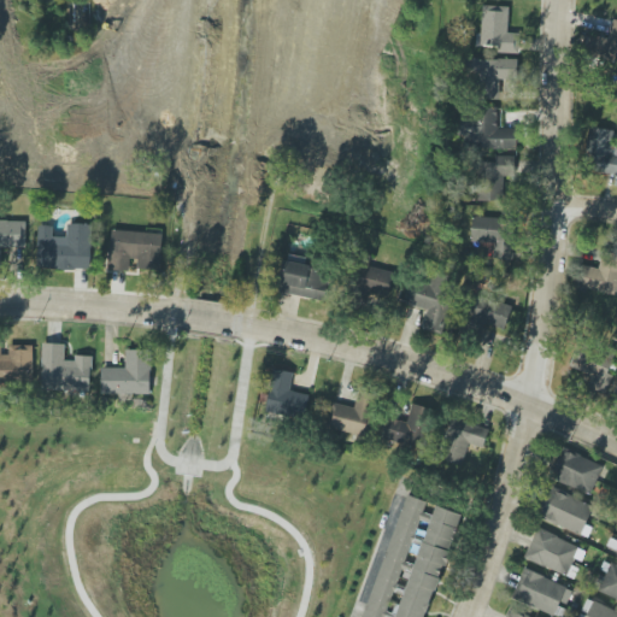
[(509,6),(482,5),(481,46),(498,47),(498,53),(519,54),(519,34),(507,33),(509,6)]
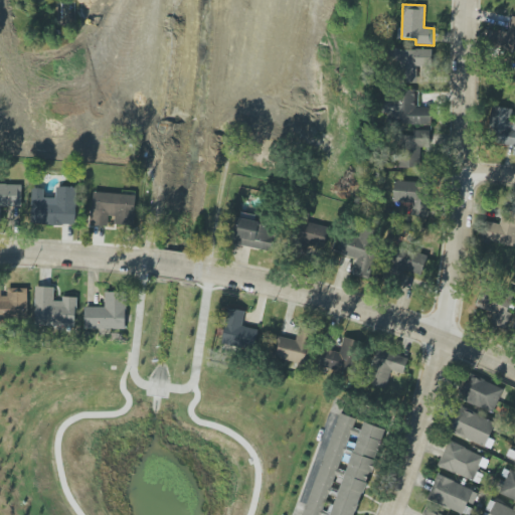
[(394,49),(393,82),(416,82),(417,65),(432,66),(432,50),(394,49)]
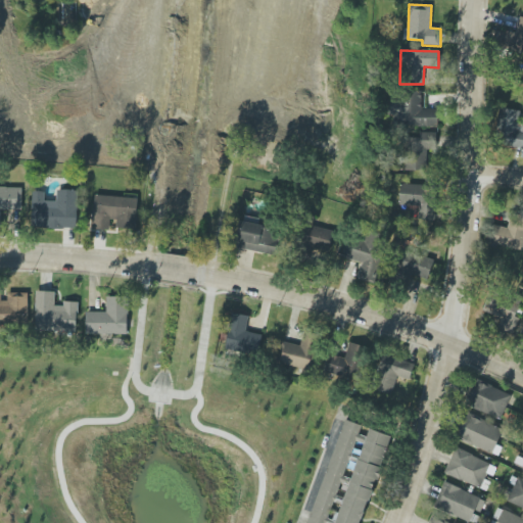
[(438,127),(438,109),(421,108),(422,92),(398,91),(397,108),(393,108),(392,125),(438,127)]
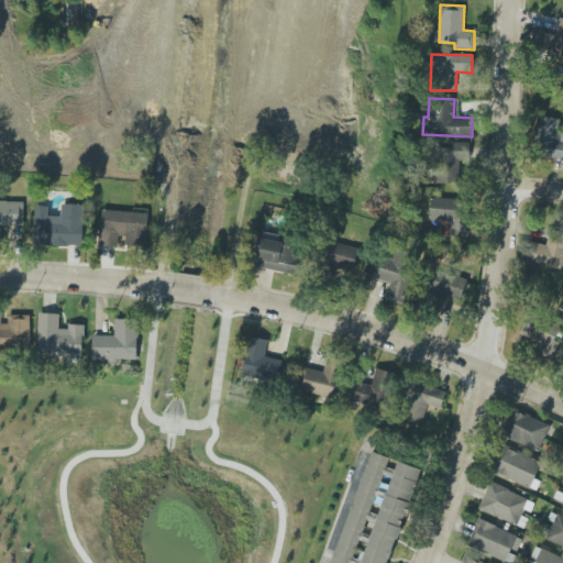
[(542,146),(542,157),(562,158),(562,144),(562,118),(538,117),(536,146),(542,146)]
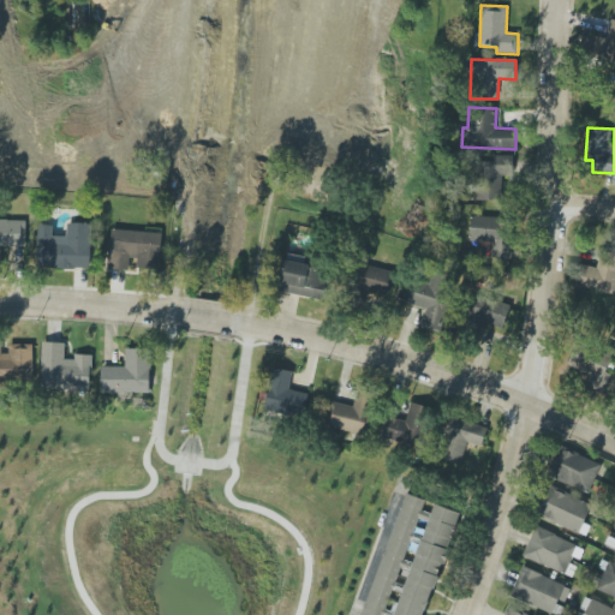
[(512,156),(493,155),(493,162),(476,161),(476,201),(501,201),(502,175),(512,177),(512,156)]
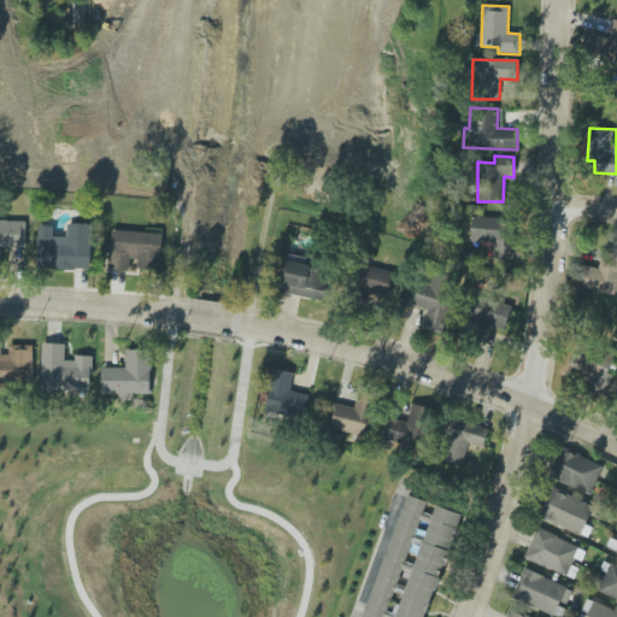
[(492,259),(512,260),(513,218),(472,218),(471,242),(492,242),(492,259)]
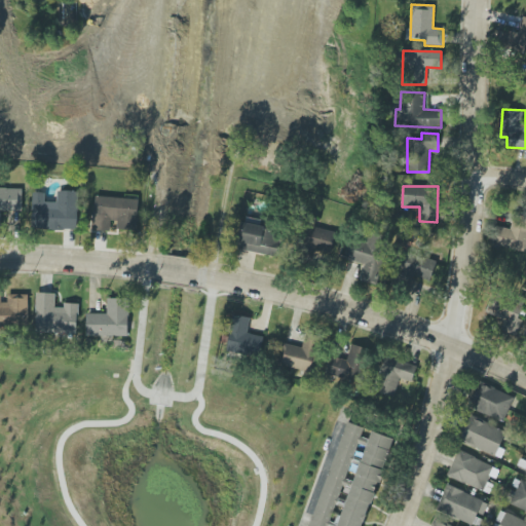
[(0,188),(0,212),(23,212),(22,188),(0,188)]
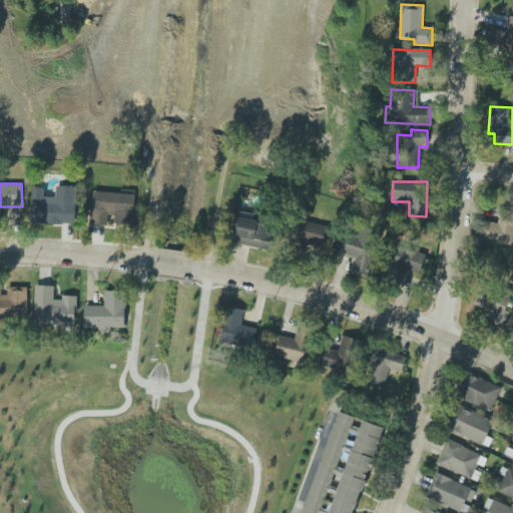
[(76,186),(56,186),(56,197),(44,197),(44,188),(32,187),(31,223),(76,224),(76,186)]
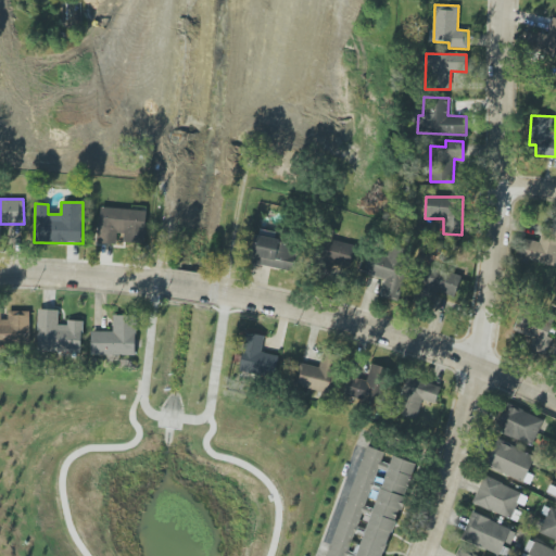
[(147,211),(100,207),(98,243),(116,244),(117,234),(124,234),(124,242),(144,243),(147,211)]
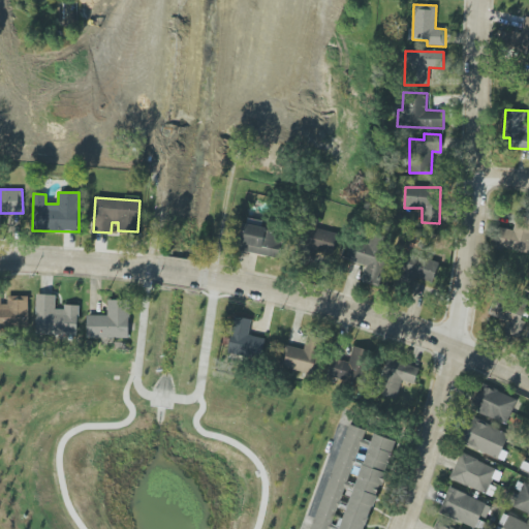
[(514,230),(496,227),(493,247),(528,252),(528,216),(516,215),(514,230)]
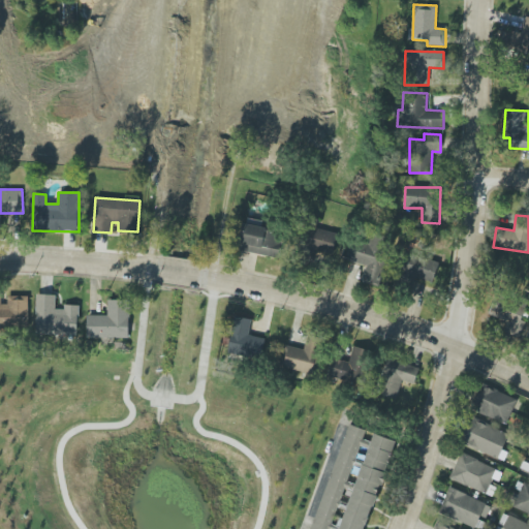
[(280,256),(282,229),(244,227),(242,253),(280,256)]
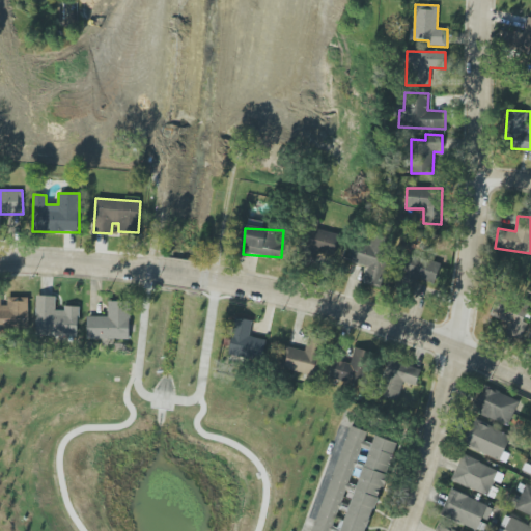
[(340,232),(309,229),(307,250),(337,252),(340,232)]
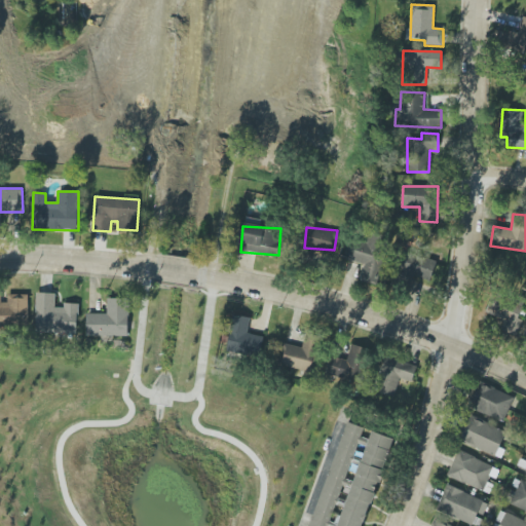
[(377,285),(388,242),(347,231),(340,257),(365,264),(361,280),(377,285)]
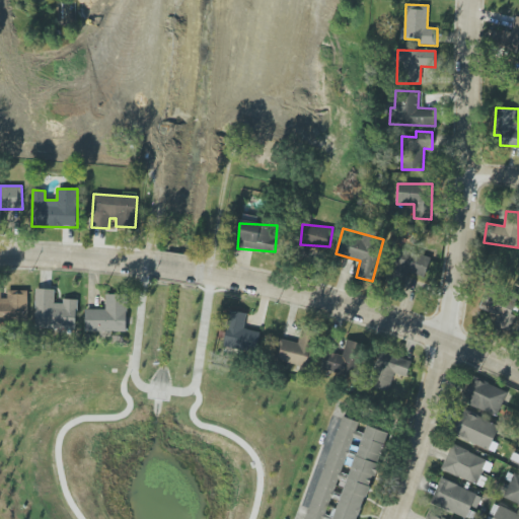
[(404,280),(408,272),(424,279),(432,258),(401,246),(390,274),(404,280)]
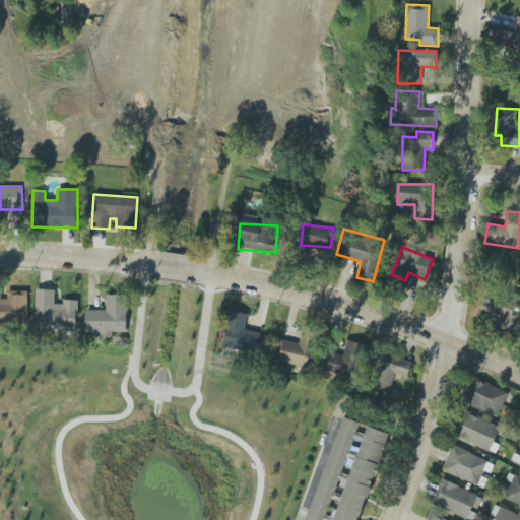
[(76,330),(77,302),(54,302),(55,289),(36,289),(35,329),(76,330)]
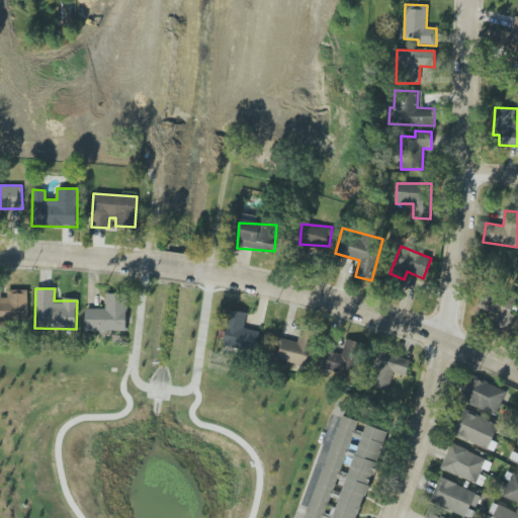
[(7,290),(7,297),(1,297),(1,290),(0,289),(0,323),(27,324),(27,290),(7,290)]
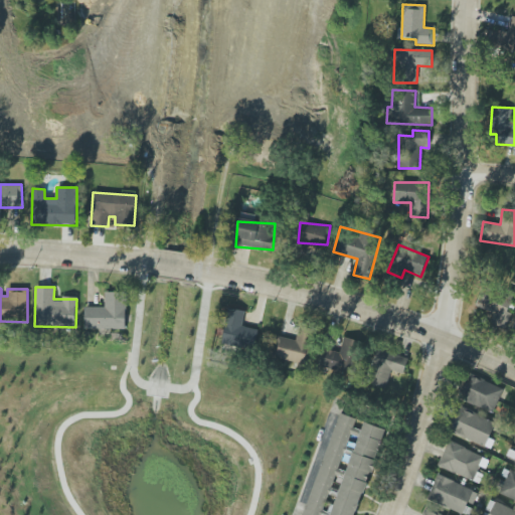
[(490,324),(507,329),(512,313),(508,312),(512,298),(481,288),(476,308),(493,313),(490,324)]
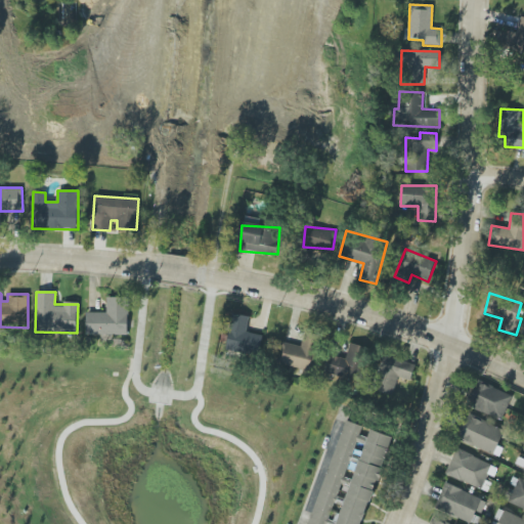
[(128,336),(129,298),(106,297),(106,312),(86,312),(85,335),(128,336)]
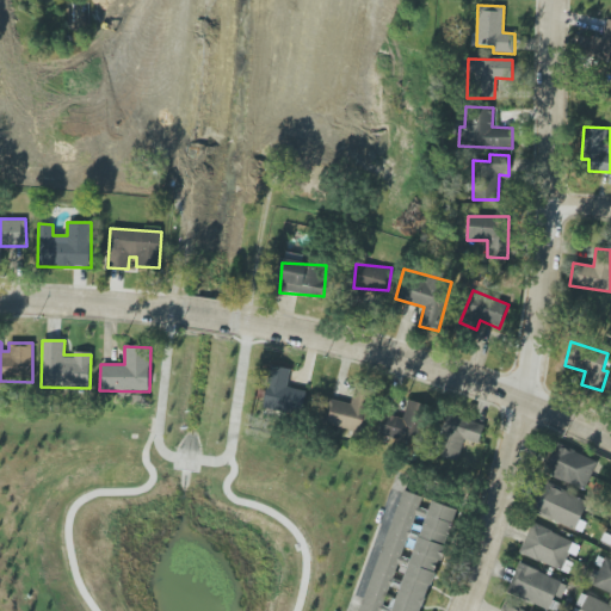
[(306,392),(287,387),(291,370),(272,365),(263,406),(300,415),(306,392)]
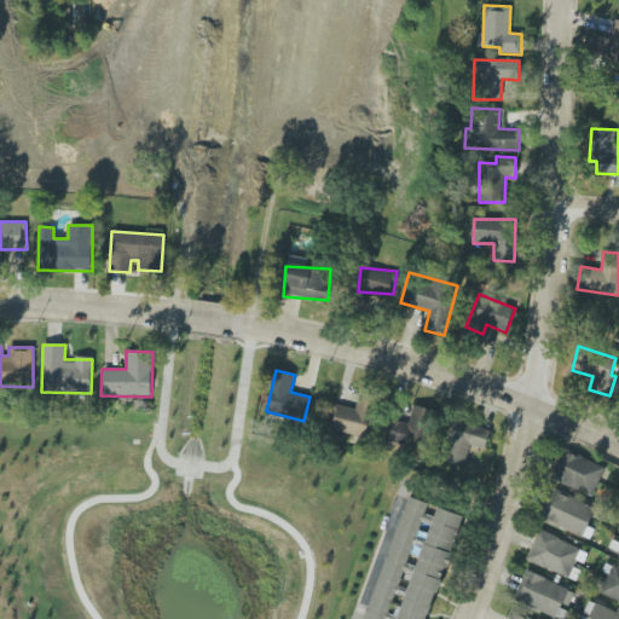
[(323,428),(369,439),(380,395),(360,391),(356,409),(329,403),(323,428)]
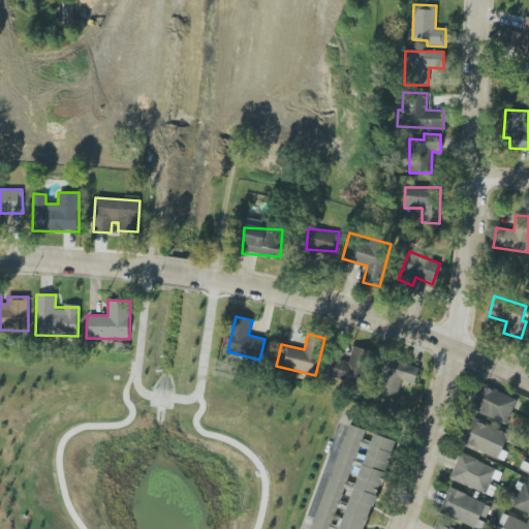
[(328,377),(365,385),(372,351),(352,347),(349,362),(332,358),(328,377)]
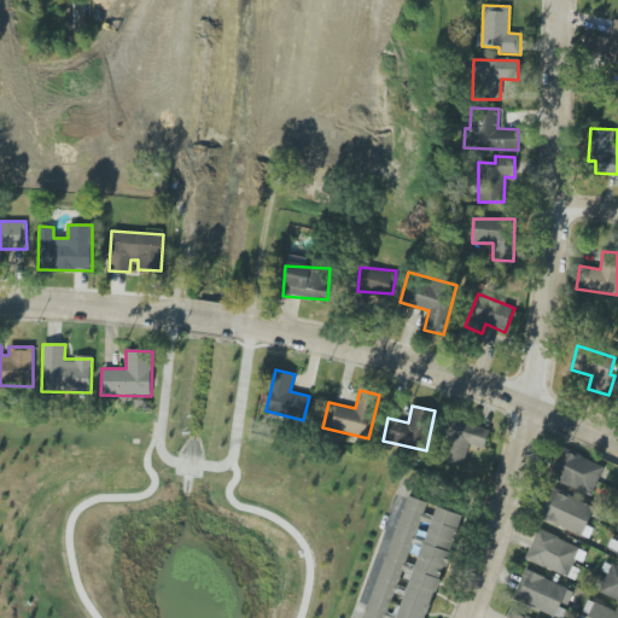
[(484,449),(489,431),(455,420),(443,460),(462,466),(470,444),(484,449)]
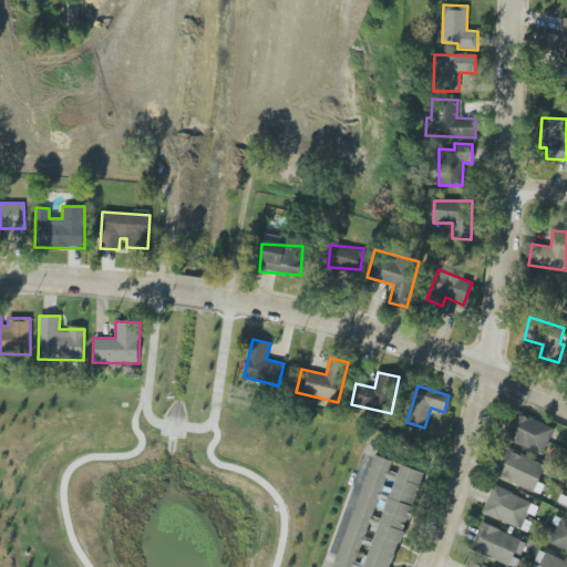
[(554,426),(515,413),(505,440),(544,454),(554,426)]
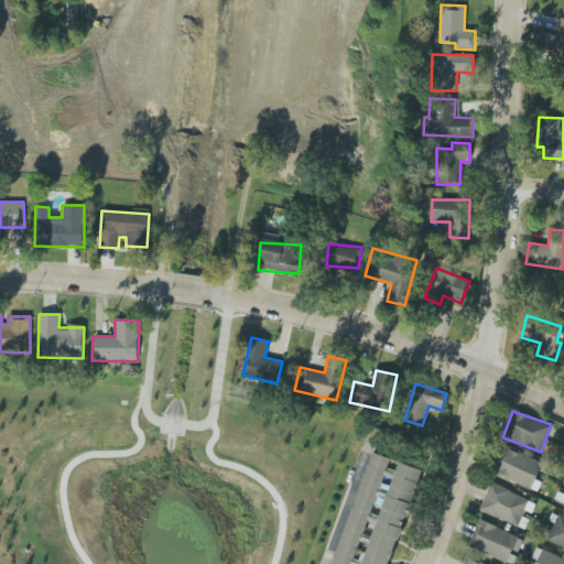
[(544,464),(503,446),(492,473),(533,490),(544,464)]
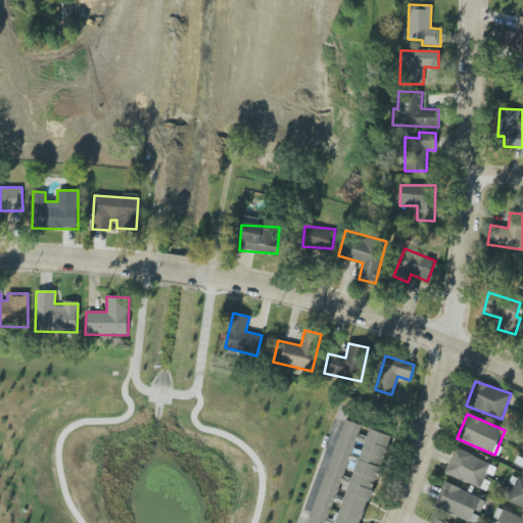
[(361,522),(390,435),(370,429),(367,436),(359,434),(362,425),(341,419),(306,522),(361,522)]
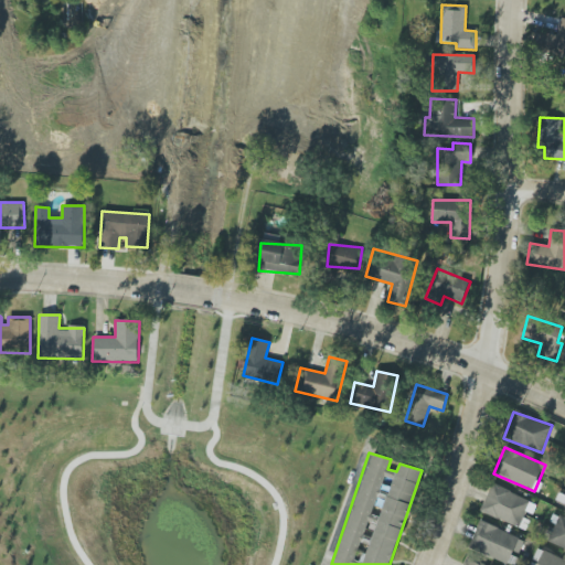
[(529,522),(526,521),(534,501),(490,484),(480,512),(525,530),(529,522)]
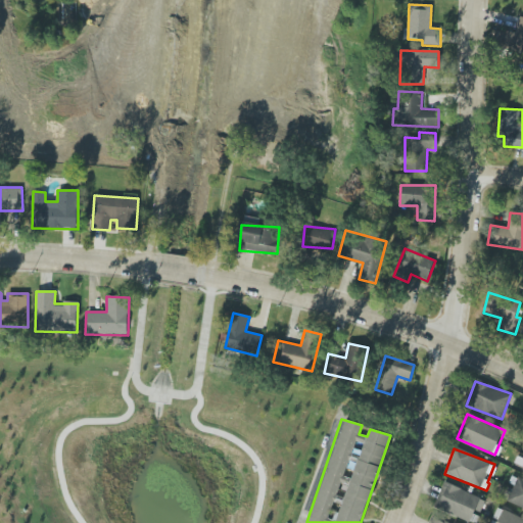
[(522,459),(517,457),(514,465),(522,469),(522,459)]
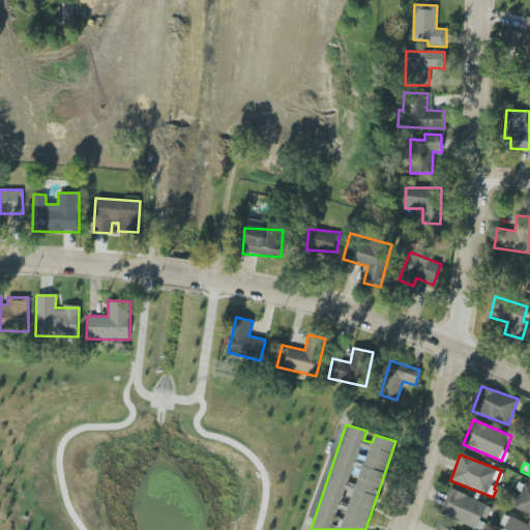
[(513,508),(529,516),(529,486),(525,483),(513,508)]
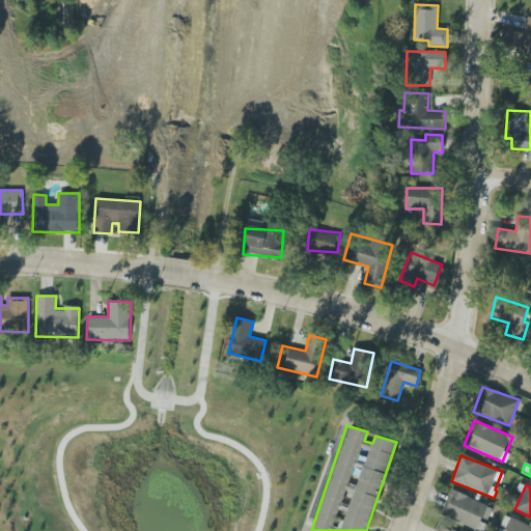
[(440,514),(479,530),(490,505),(450,490),(440,514)]
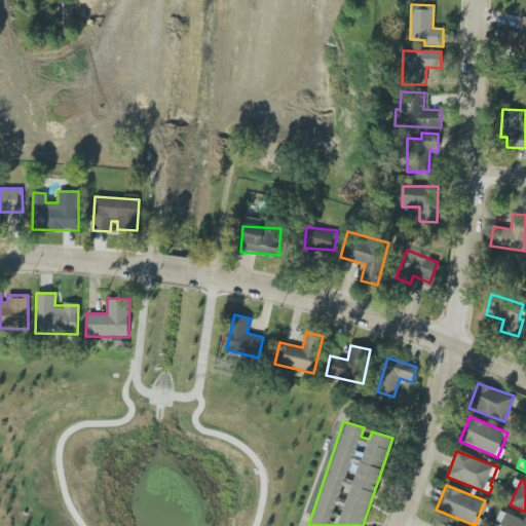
[(525,525),(525,522),(500,511),(495,521),(500,523),(498,525),(525,525)]
